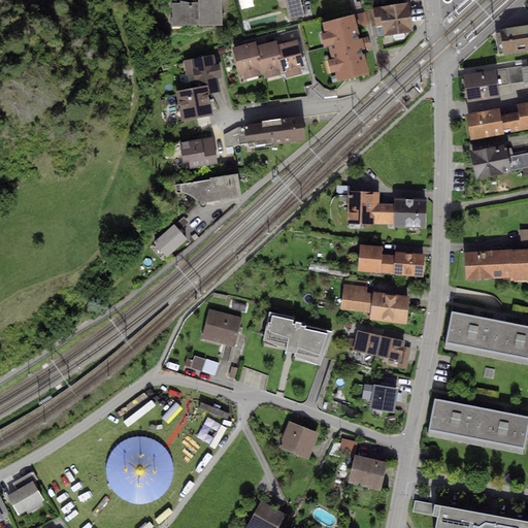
[(180,4),(171,4),(172,26),(198,25),(198,26),(222,26),(220,0),(198,0),(199,3),(188,3),(180,1),(180,4)]
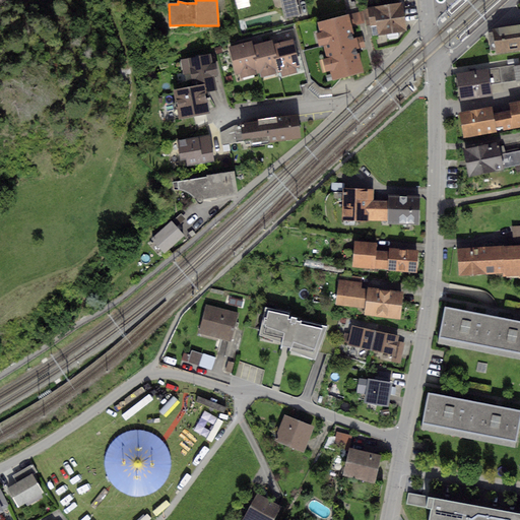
[(249,0),(237,0),(240,8),(251,6),(249,0)]
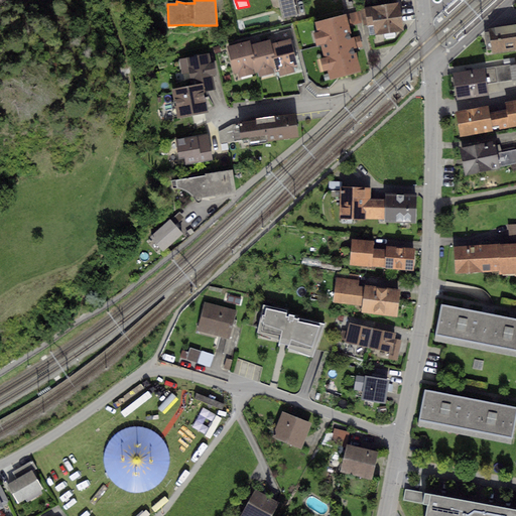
[(293,0),(276,0),(281,18),(297,14),(293,0)]
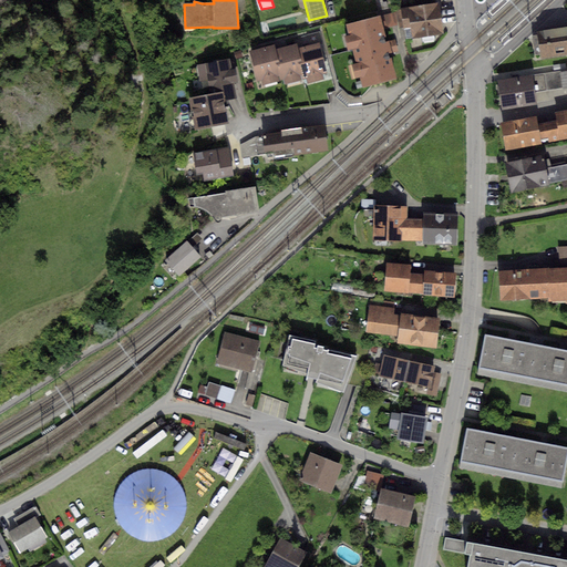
[(405,12),(400,12),(402,27),(406,26),(409,40),(443,34),(437,2),(405,8),(405,12)]
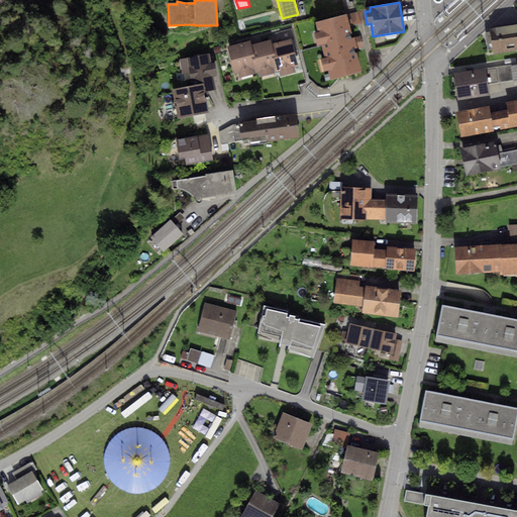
[(360,12),(346,15),(349,26),(363,23),(360,12)]
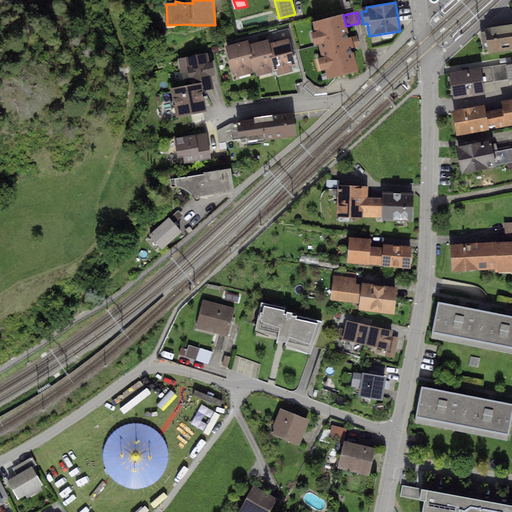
[(343,14),(312,22),(315,32),(311,33),(315,46),(318,45),(321,56),(317,57),(321,71),(326,69),(328,79),(358,71),(352,48),(360,46),(357,36),(349,38),(346,26),(343,15),(343,14)]
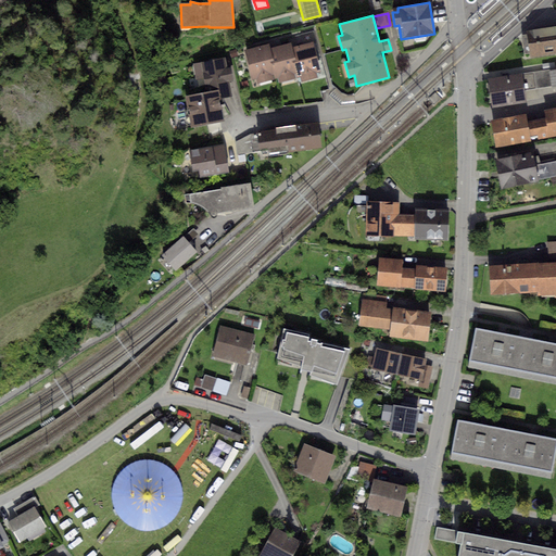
[(555,21),(527,26),(531,58),(555,53),(555,21)]
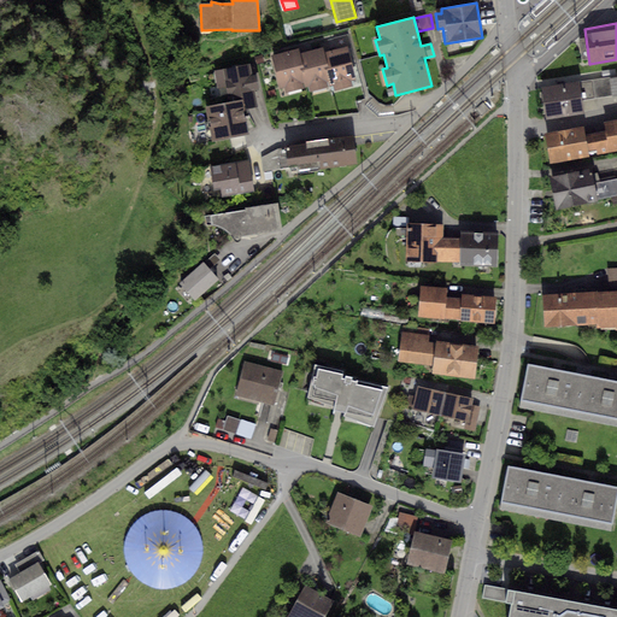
[(347,46),(323,52),(331,87),(334,86),(335,90),(352,86),(351,81),(356,80),(347,46)]
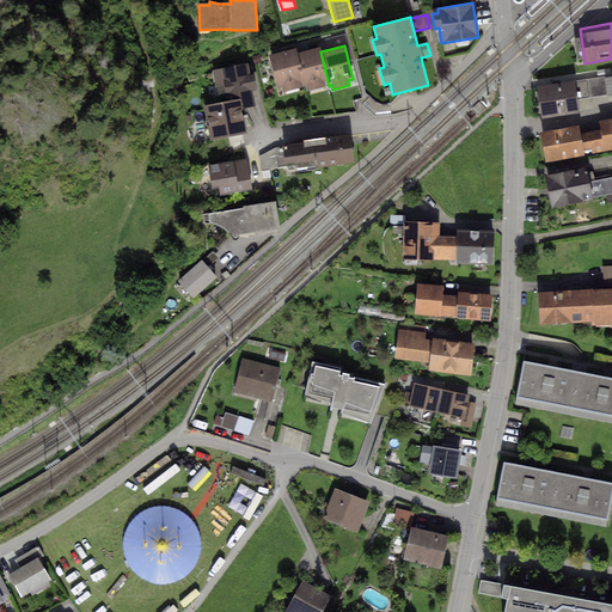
[(319,48),(297,53),(305,87),(306,86),(307,91),(329,86),(320,51),(319,48)]
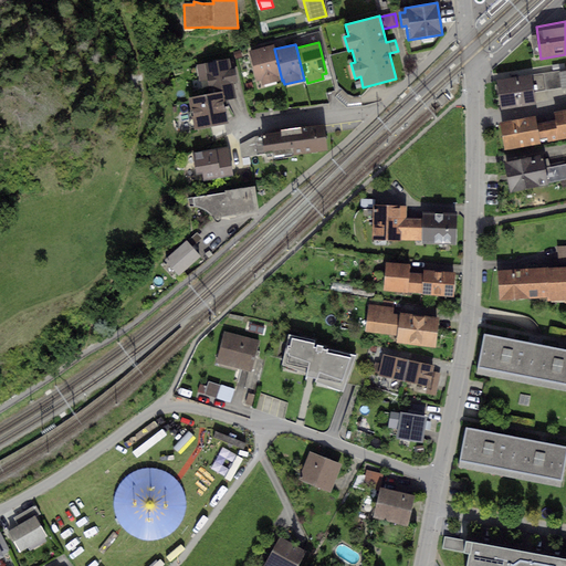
[(273,45),(248,52),(255,82),(261,80),(262,85),(282,81),(274,49),(273,45)]
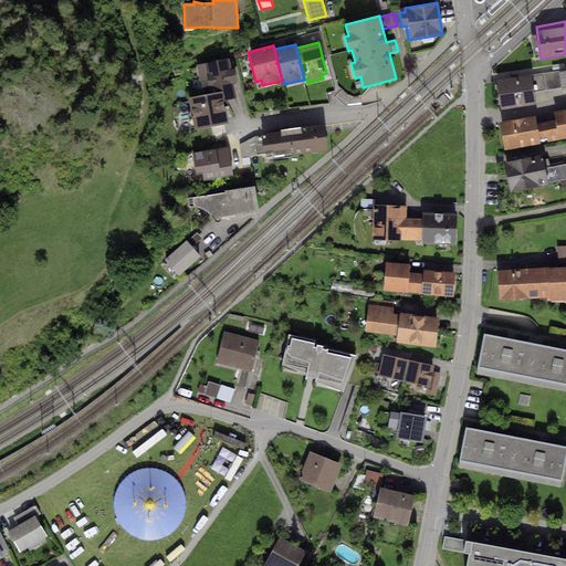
[(231,58),(196,64),(198,81),(207,80),(209,94),(222,92),(223,98),(234,96),(232,83),(237,82),(234,67),(232,67),(231,58)]
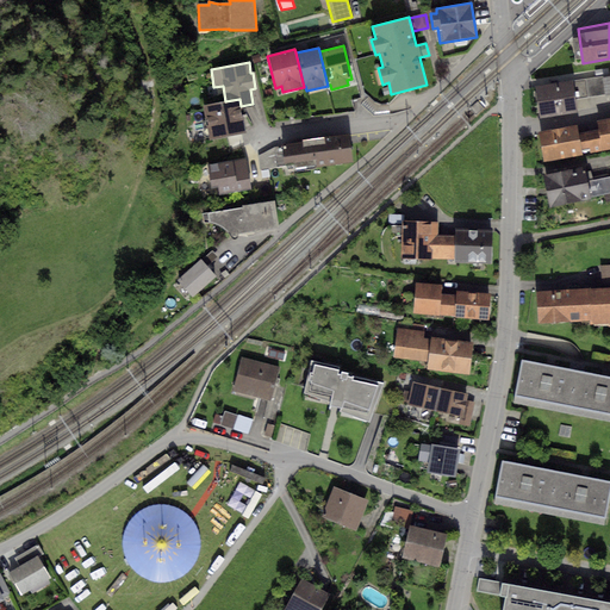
[(605,95),(603,78),(571,81),(574,99),(605,95)]
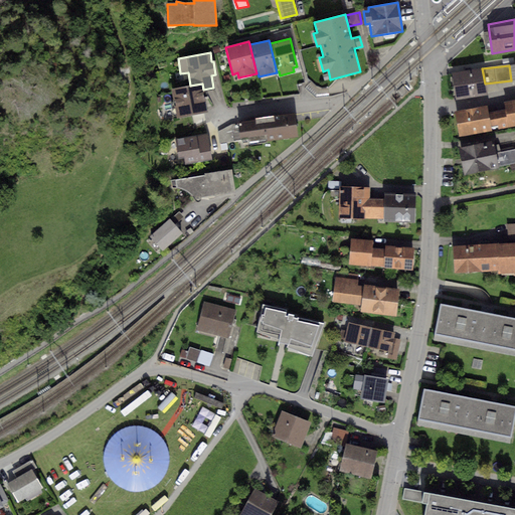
[(482,68),(454,73),(457,99),(486,95),(485,83),(482,68)]
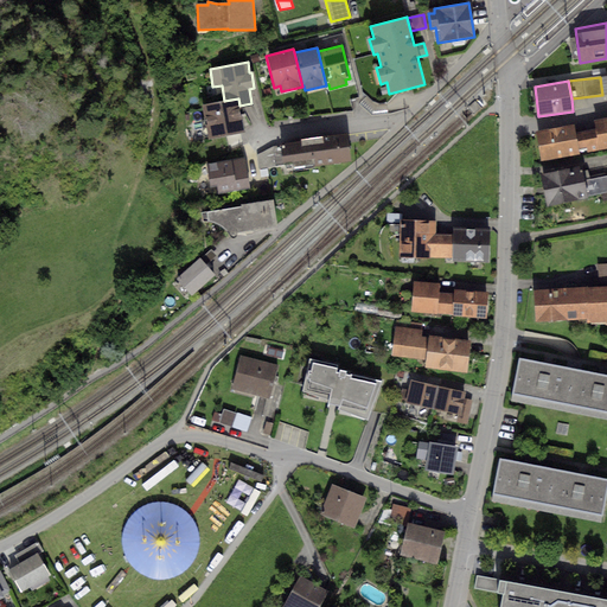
[(224,101),(203,104),(209,140),(244,134),(240,106),(238,98),(224,101)]
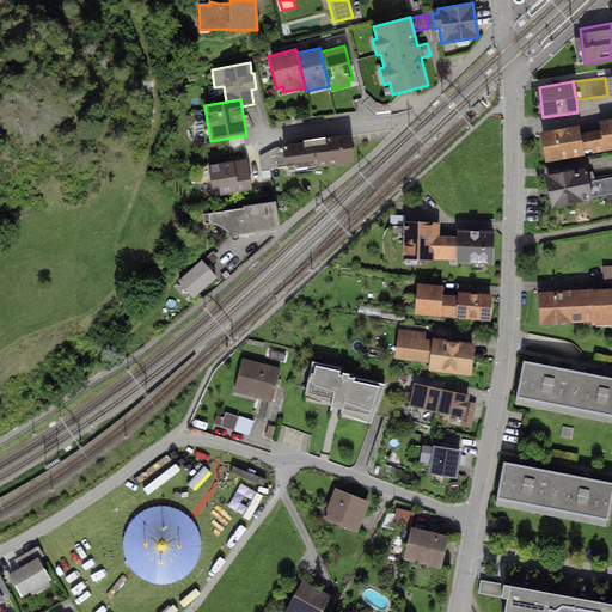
[(600,130),(579,134),(583,154),(611,150),(611,117),(599,120),(600,130)]
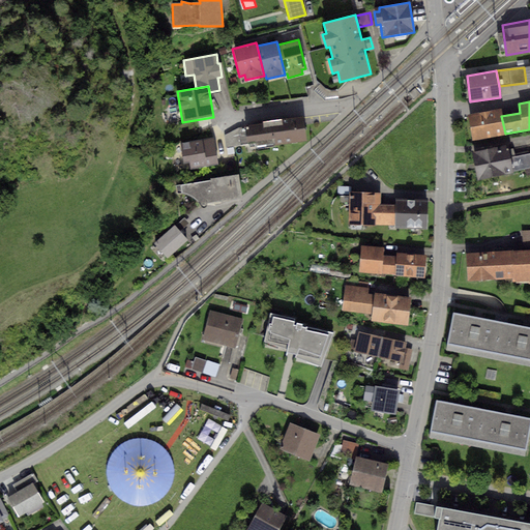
[(500,109),(469,115),(474,140),(505,134),(501,116),(500,109)]
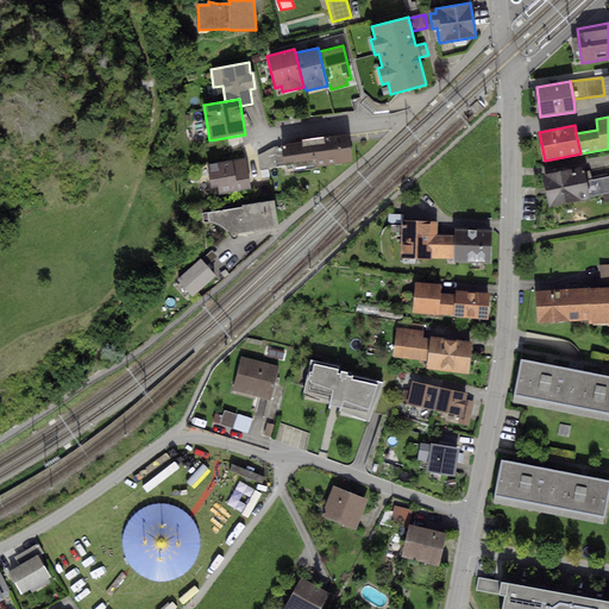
[(303,144),(282,146),(284,165),(294,164),(294,168),(352,162),(349,133),(302,139),(303,144)]
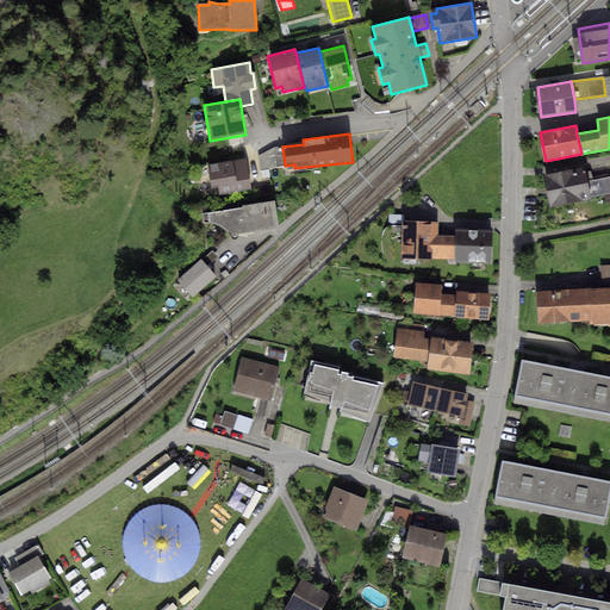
[(285,166),(282,147),(275,147),(259,156),(260,168),(285,166)]
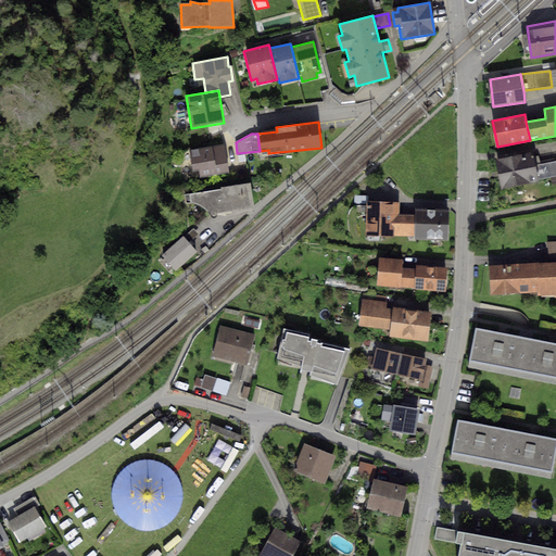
[(225,143),(188,150),(191,171),(199,169),(200,177),(230,173),(225,143)]
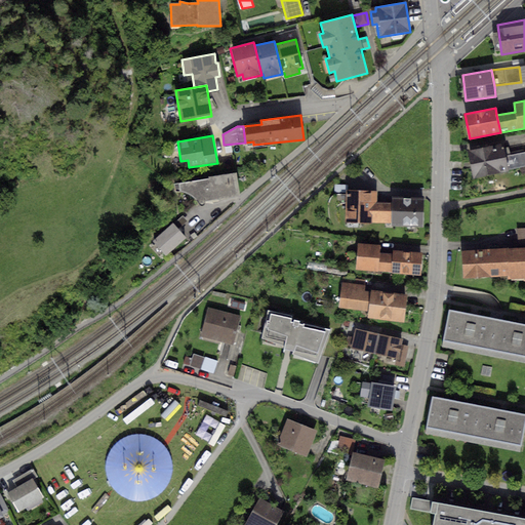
[(500,144),(468,150),(474,178),(511,171),(507,154),(506,149),(501,149),(500,144)]
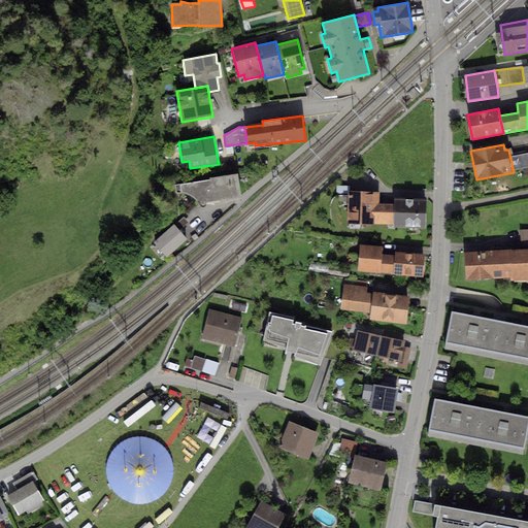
[(527,151),(509,155),(514,172),(527,169),(527,151)]
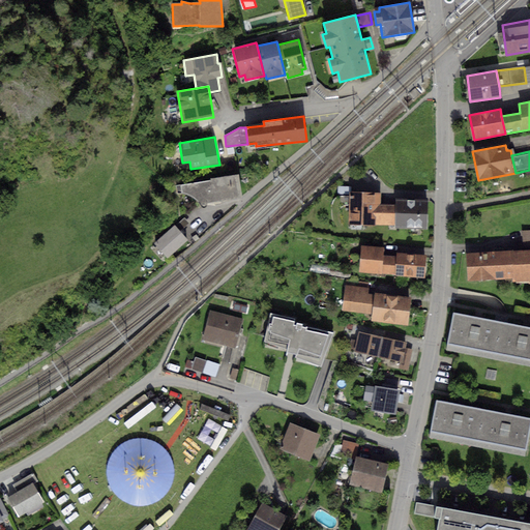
[(210,179),(210,180),(214,202),(242,198),(238,174),(219,177),(210,179)]
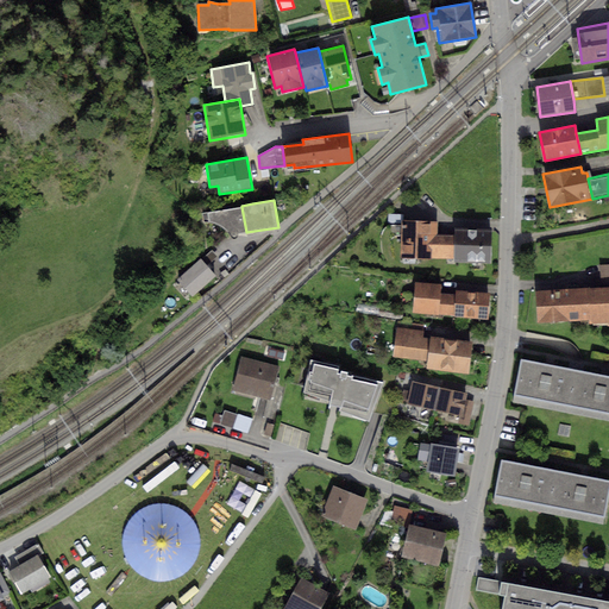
[(242,207),(202,213),(203,221),(208,223),(212,223),(217,224),(221,226),(225,230),(228,233),(231,237),(233,239),(234,239),(237,239),(238,237),(238,236),(238,233),(246,232),(242,207)]
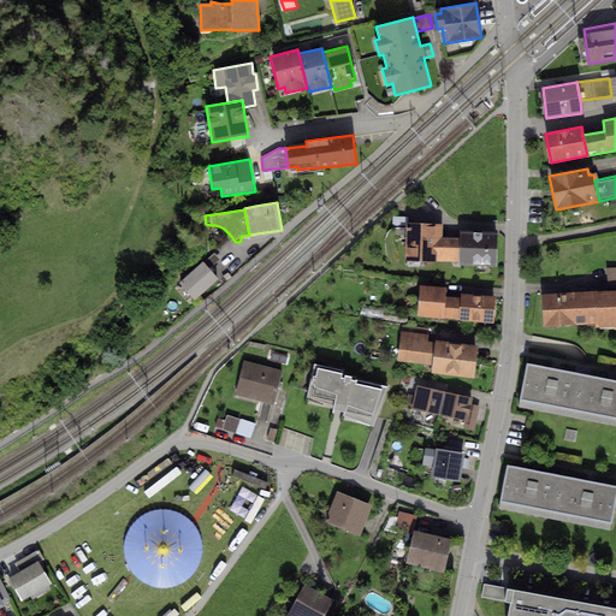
[(392,215),(391,225),(403,226),(404,217),(392,215)]
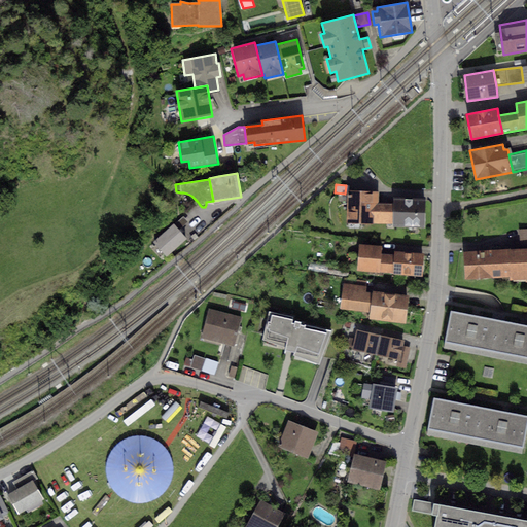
[(379,192),(348,191),(347,222),(374,223),(375,203),(379,203),(379,192)]
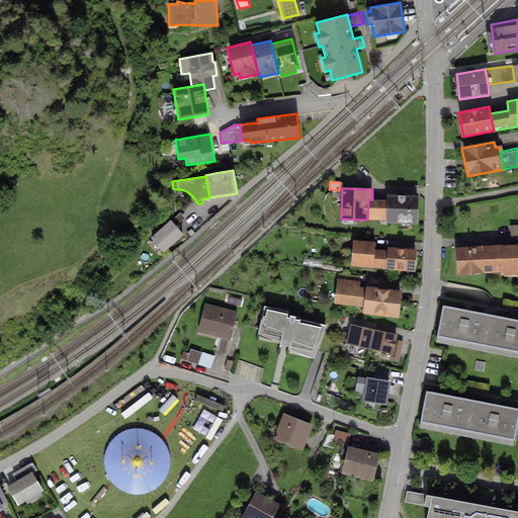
[(418,195),(386,194),(386,199),(386,221),(386,224),(418,224),(418,195)]
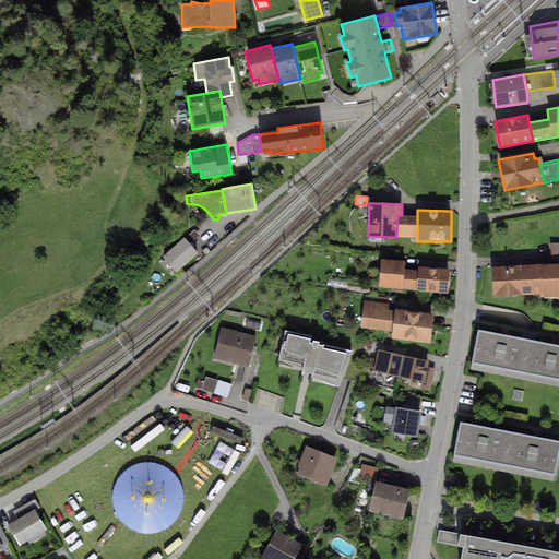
[(417,215),(402,215),(397,215),(396,237),(417,238),(417,215)]
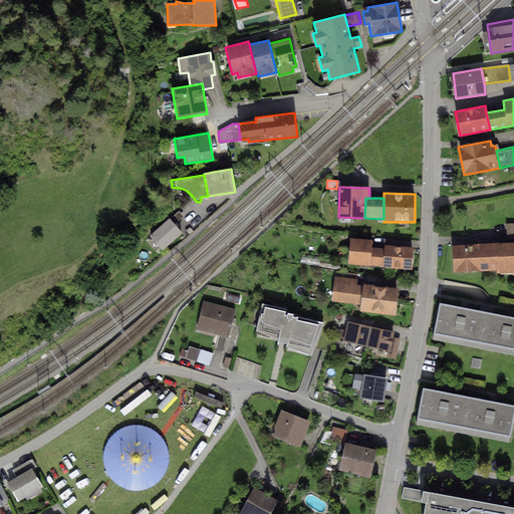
[(179,211),(170,219),(175,224),(184,217),(179,211)]
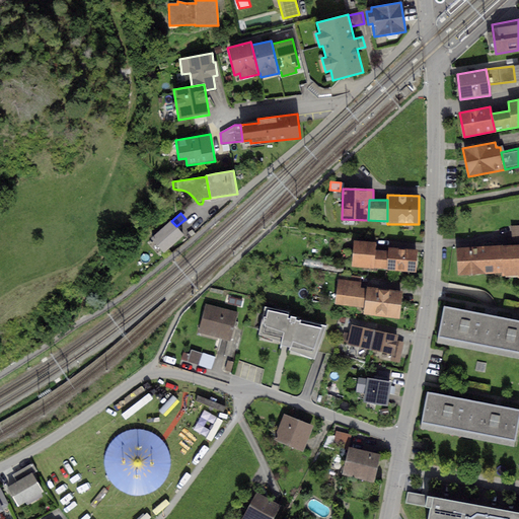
[(171,220),(151,238),(164,252),(183,234),(176,226),(171,221),(171,220)]
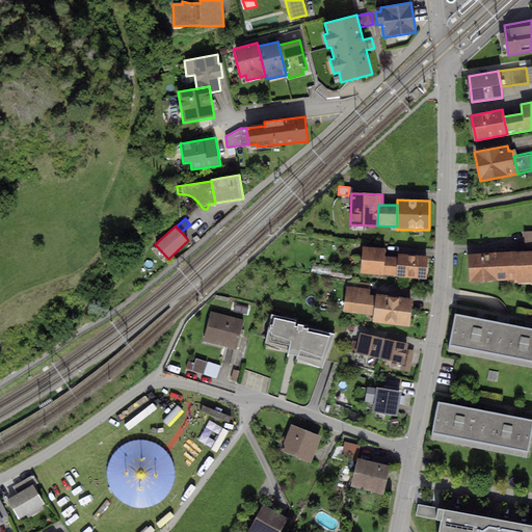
[(395,275),(397,257),(384,256),(386,248),(363,245),(360,273),(383,276),(384,274),(395,275)]
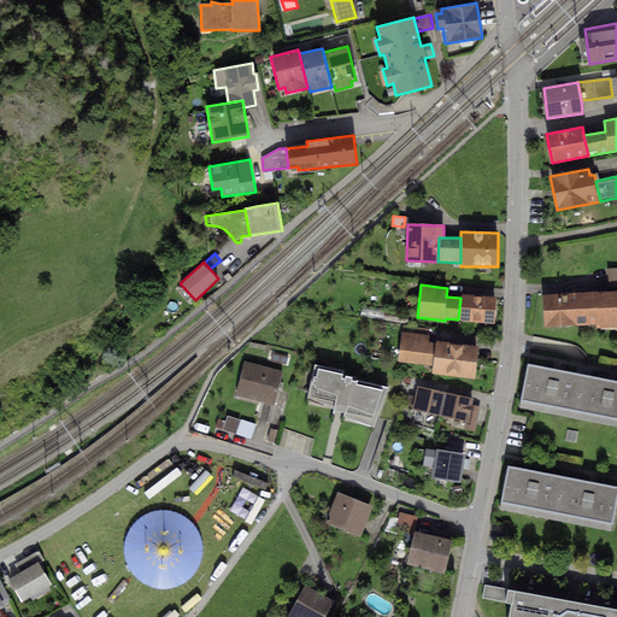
[(616,291),(609,292),(542,295),(544,329),(616,325),(616,291)]
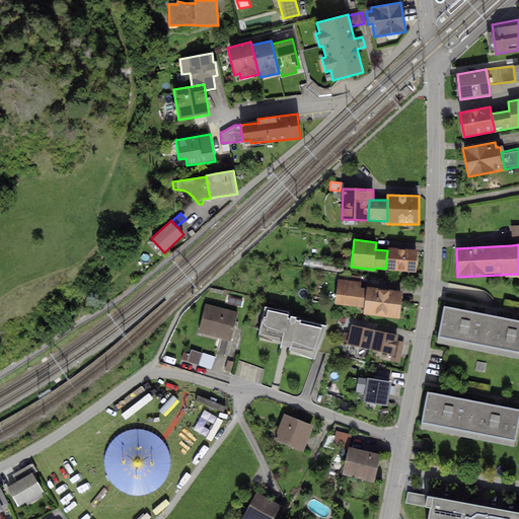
[(418,250),(388,246),(387,250),(385,269),(416,272),(418,250)]
